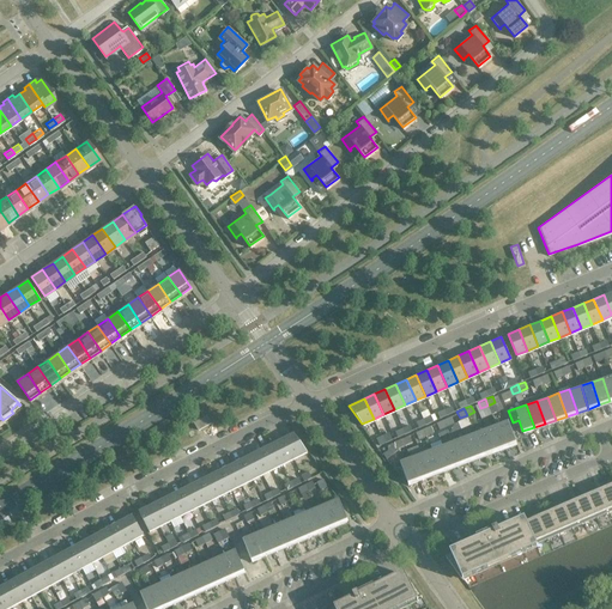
[(210,420),(206,414),(194,421),(198,427),(210,420)]
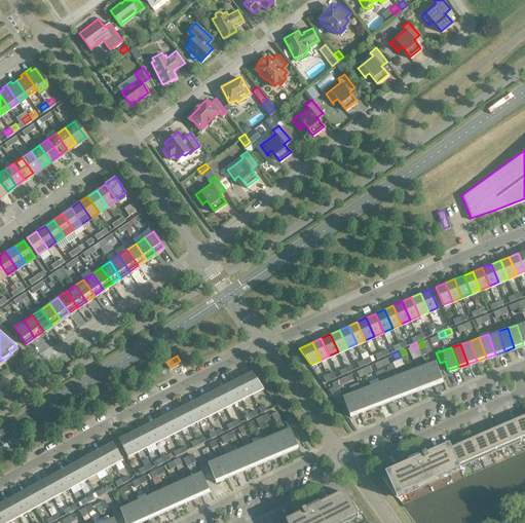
[(388,362),(386,356),(380,359),(382,365),(388,362)]
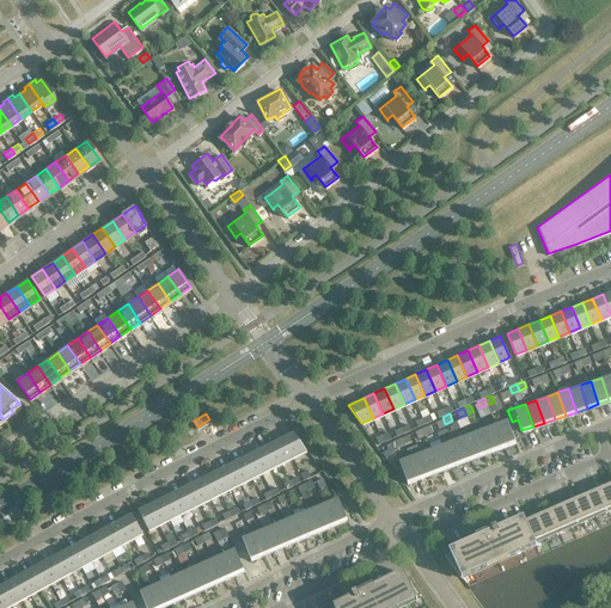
[(445,424),(443,417),(435,421),(438,427),(445,424)]
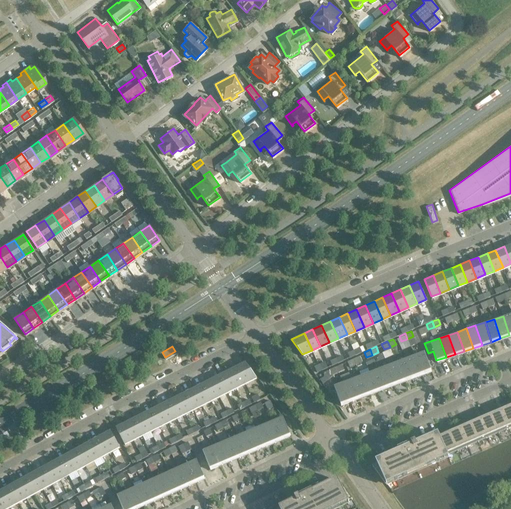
[(431,370),(424,351),(414,354),(421,374),(431,370)]
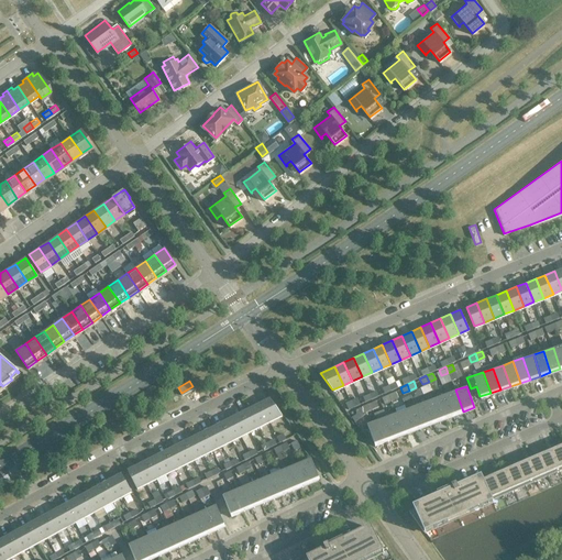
[(397,396),(394,390),(387,393),(390,398),(397,396)]
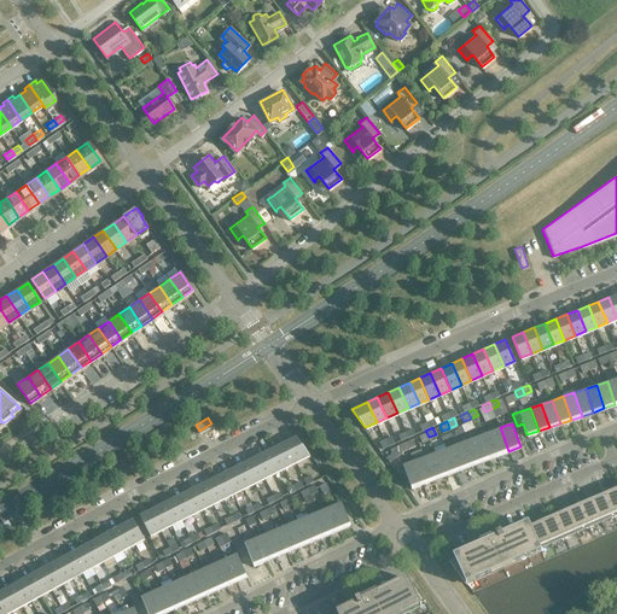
[(508,451),(500,427),(489,432),(498,455),(508,451)]
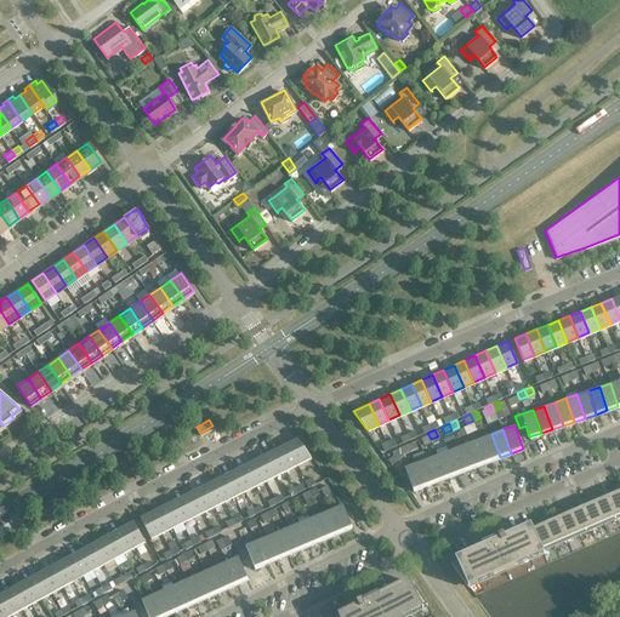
[(431,439),(427,433),(421,436),(424,443),(431,439)]
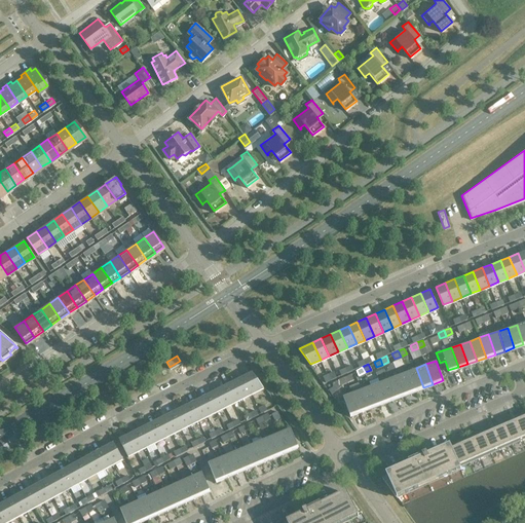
[(423,387),(416,368),(407,371),(414,390),(423,387)]
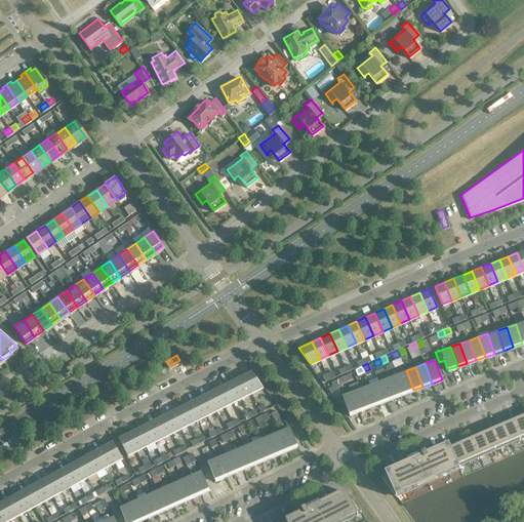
[(251,370),(242,374),(250,392),(263,386),(251,370)]
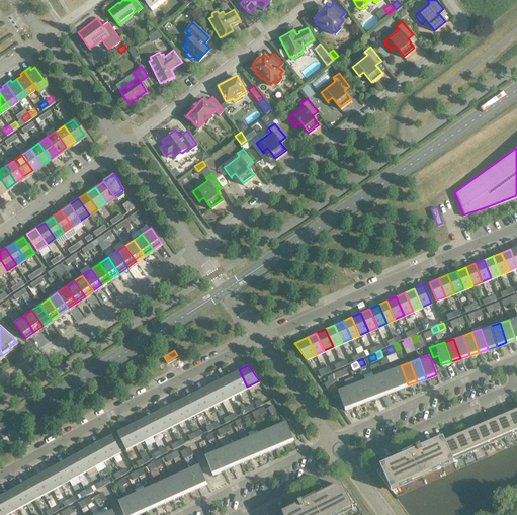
[(408,384),(401,365),(392,368),(399,389),(408,384)]
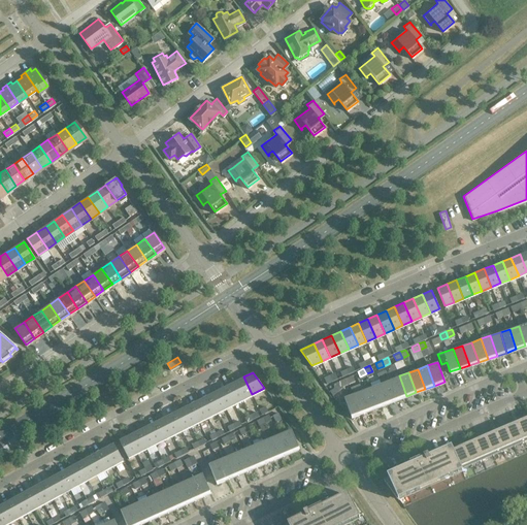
[(332,380),(329,373),(323,376),(325,382),(326,382),(332,380)]
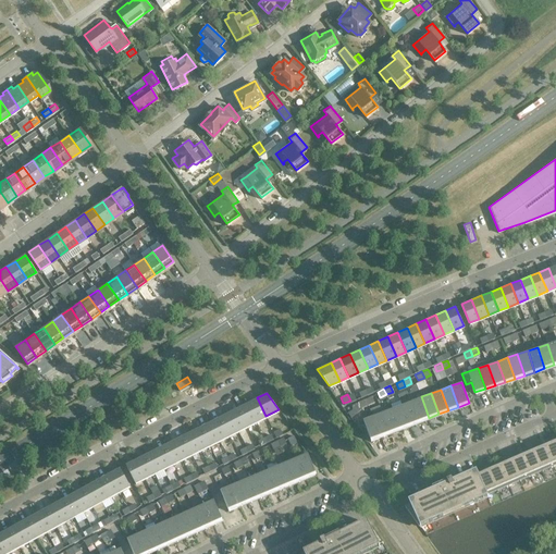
[(373,401),(371,394),(365,397),(367,403),(373,401)]
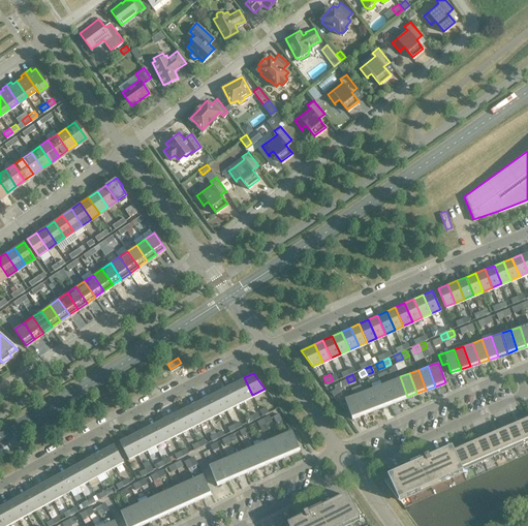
[(407,397),(400,376),(391,380),(398,400),(407,397)]
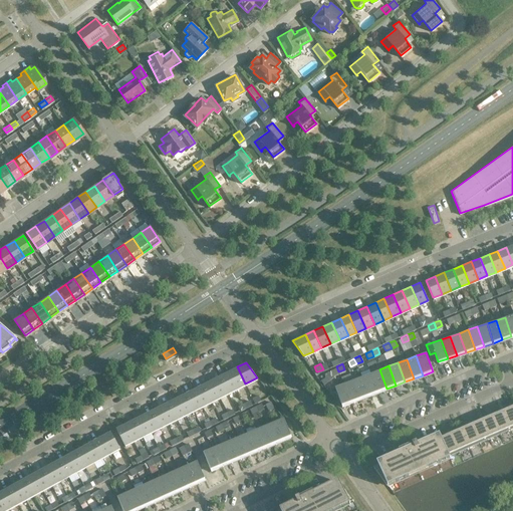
[(245,384),(237,366),(228,371),(237,389),(245,384)]
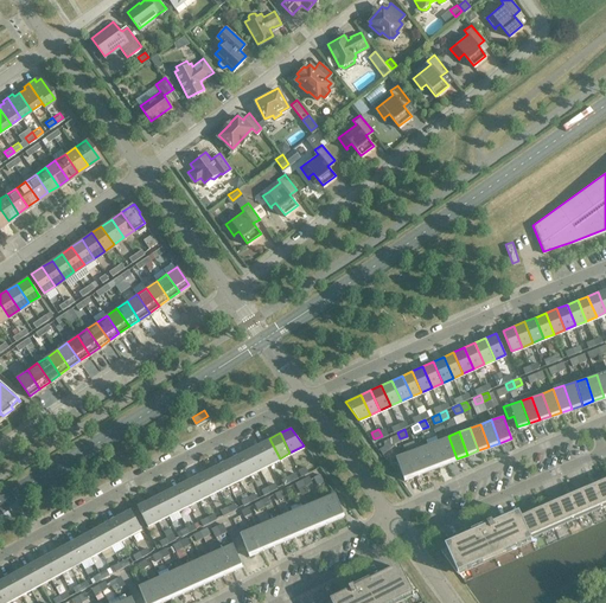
[(400,438),(397,432),(390,435),(394,442),(400,438)]
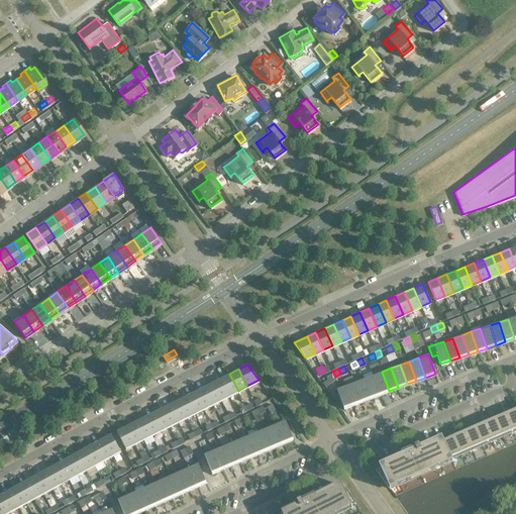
[(389,391),(382,372),(373,375),(380,394),(389,391)]
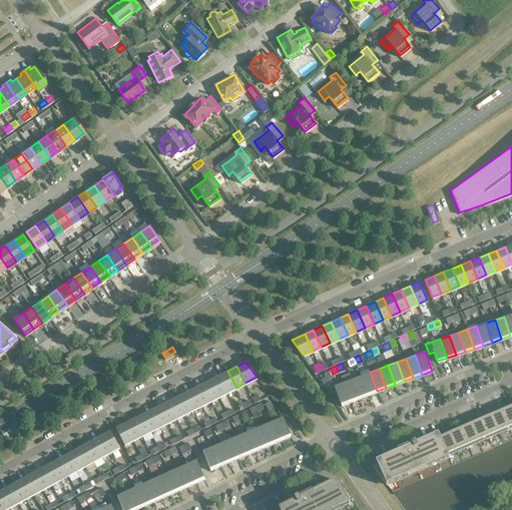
[(236,388),(227,371),(219,375),(227,392),(236,388)]
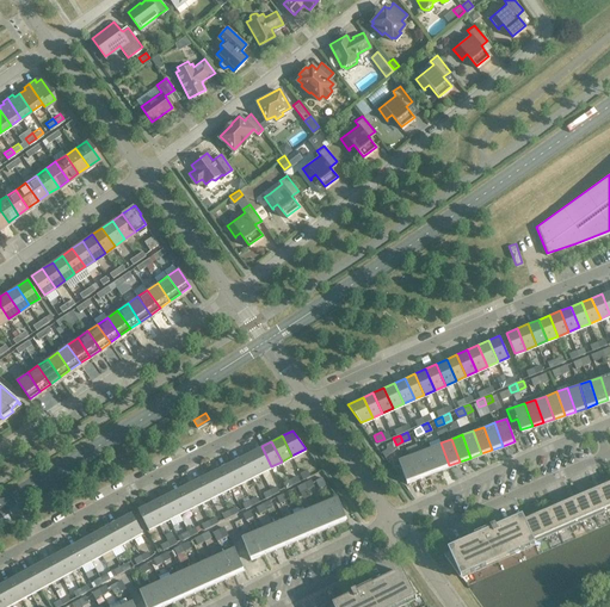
[(449,465),(441,443),(430,446),(438,470),(449,465)]
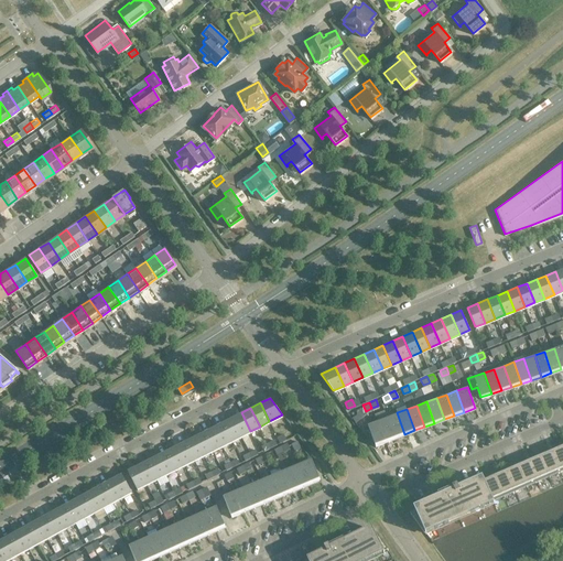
[(250,431),(241,412),(231,417),(241,435),(250,431)]
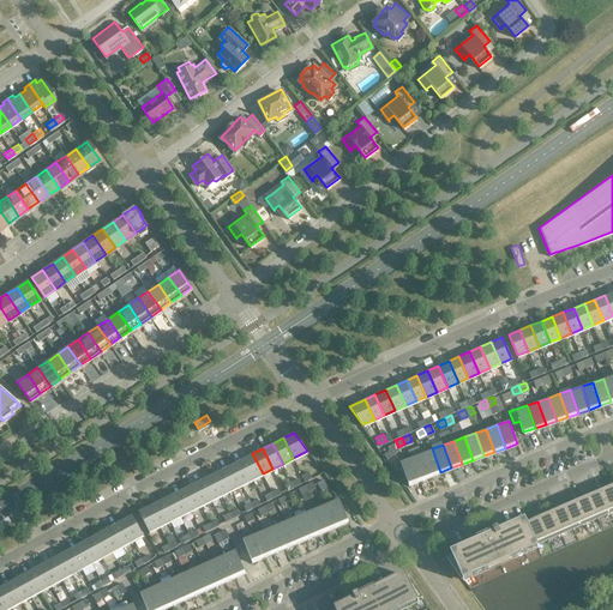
[(440,472),(432,448),(421,453),(430,476),(440,472)]
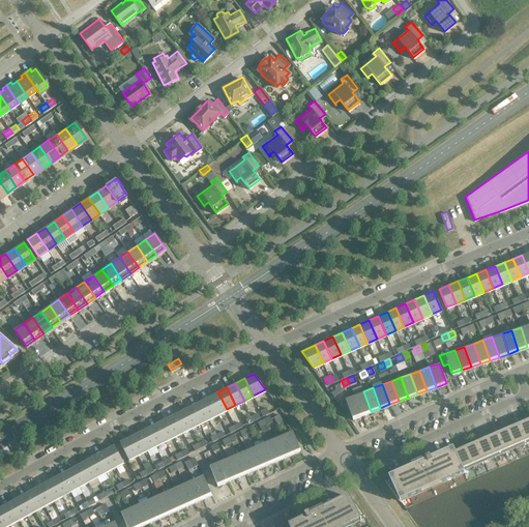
[(227,409),(217,391),(208,396),(217,414),(227,409)]
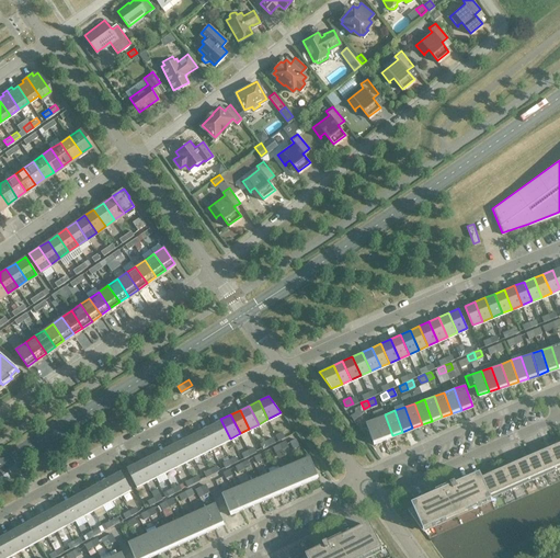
[(392,435),(385,414),(375,418),(383,439),(392,435)]
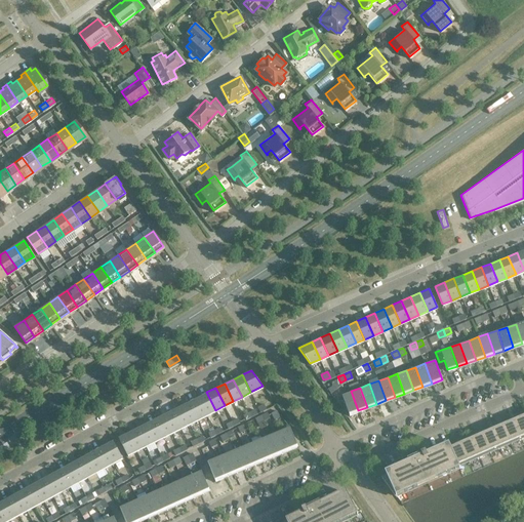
[(358,410),(351,391),(341,395),(349,414),(358,410)]
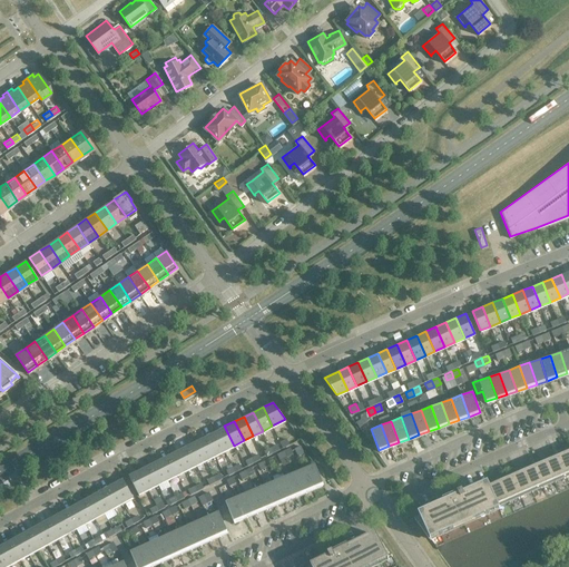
[(234,446),(224,426),(215,431),(224,450),(234,446)]
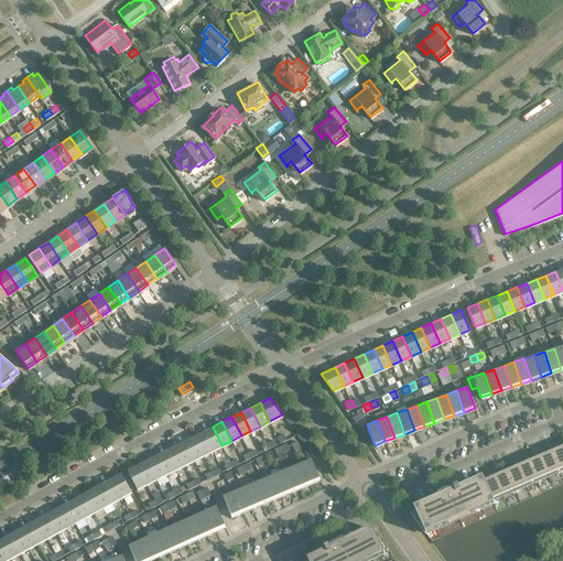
[(222,445),(213,427),(203,431),(213,450),(222,445)]
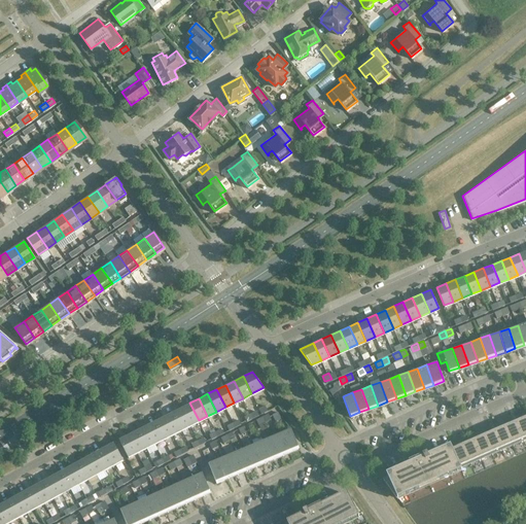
[(199,420),(189,403),(181,407),(189,425),(199,420)]
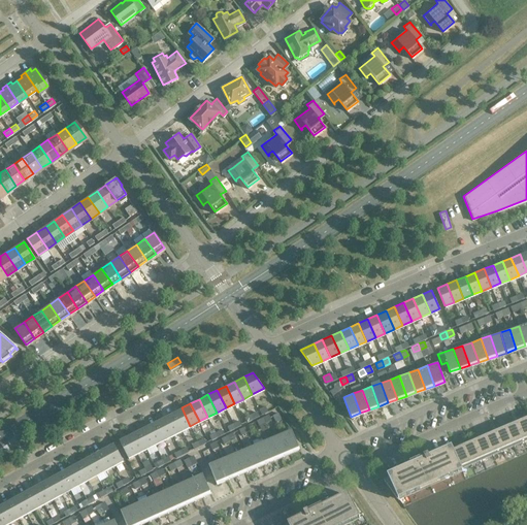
[(190,426),(182,407),(172,413),(182,430),(190,426)]
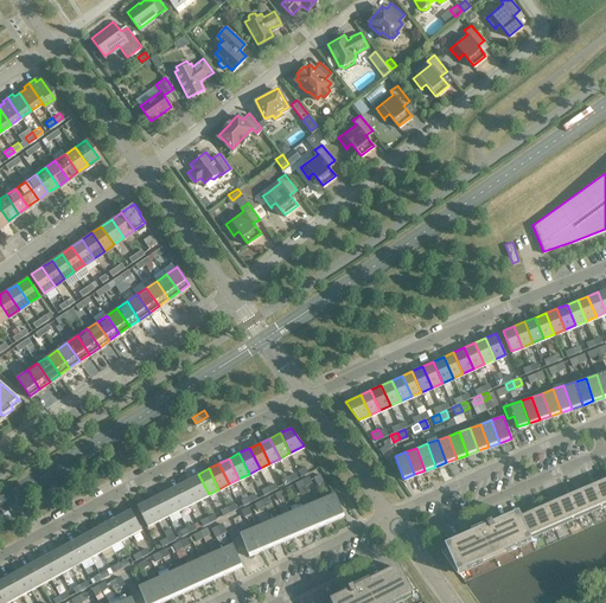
[(209,494),(198,474),(187,479),(198,499),(209,494)]
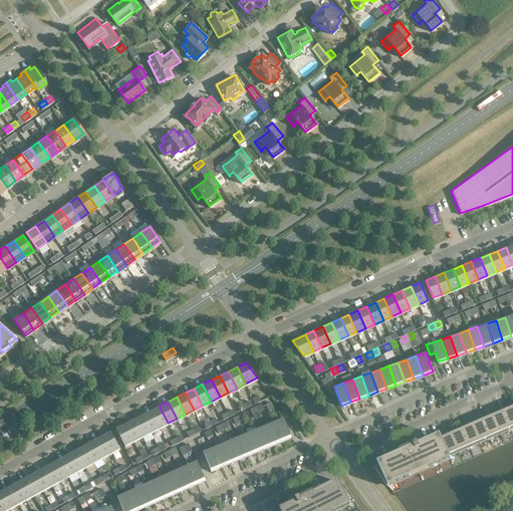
[(261,402),(255,405),(258,410),(263,408),(261,402)]
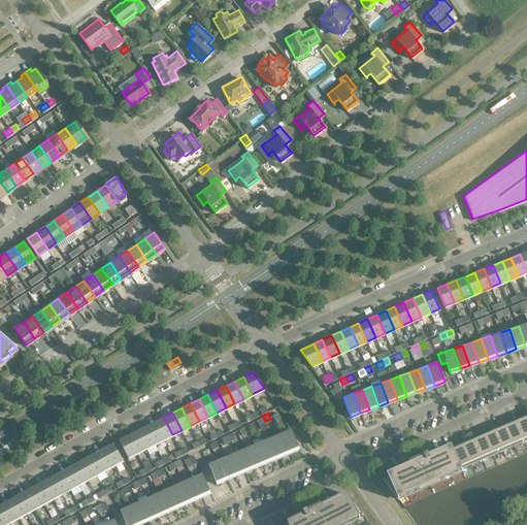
[(526,438),(526,417),(526,415),(518,419),(516,416),(512,417),(514,420),(504,424),(514,445),(526,438)]
